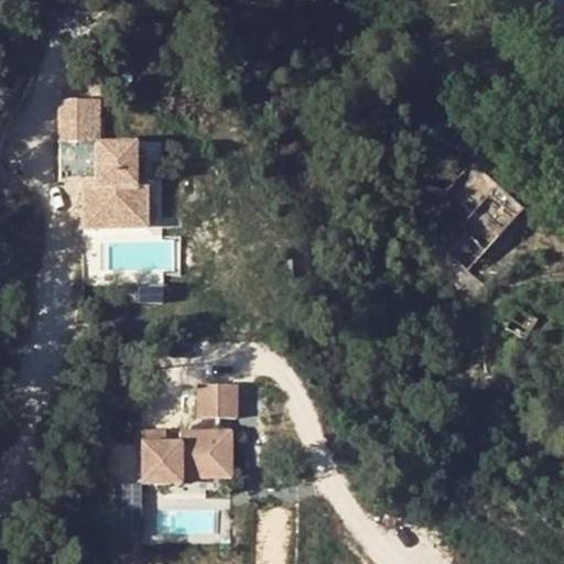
[(102,139),(104,97),(61,96),(60,138),(102,139)]
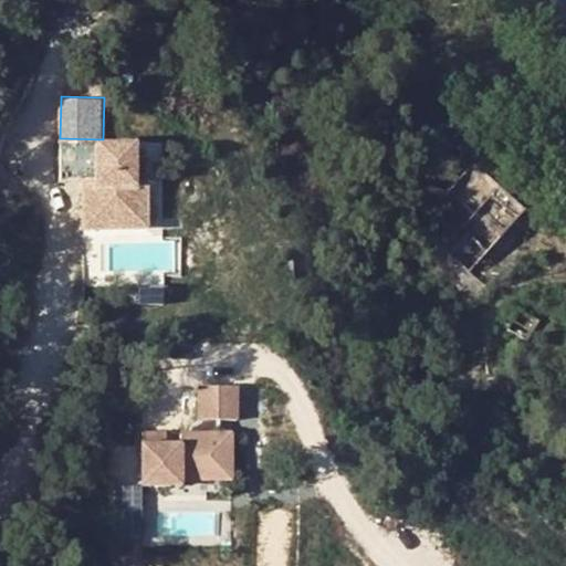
[(418,147),(432,159),(392,203),(468,272),(521,212),(524,209),(474,164),(486,149),(461,126),(450,138),(447,144),(432,130),(418,147)]
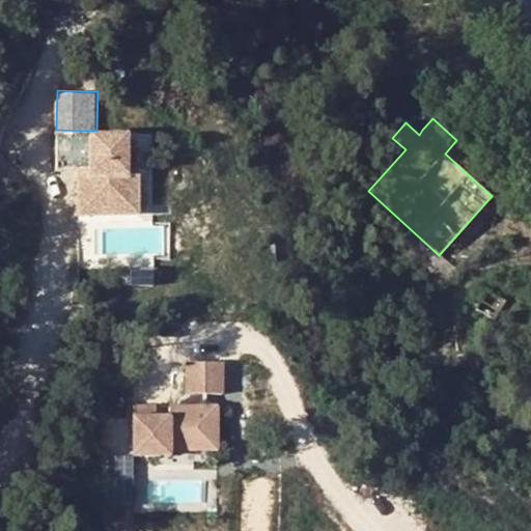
[(79,167),(78,215),(143,215),(143,172),(133,172),(133,132),(92,132),(92,167),(79,167)]
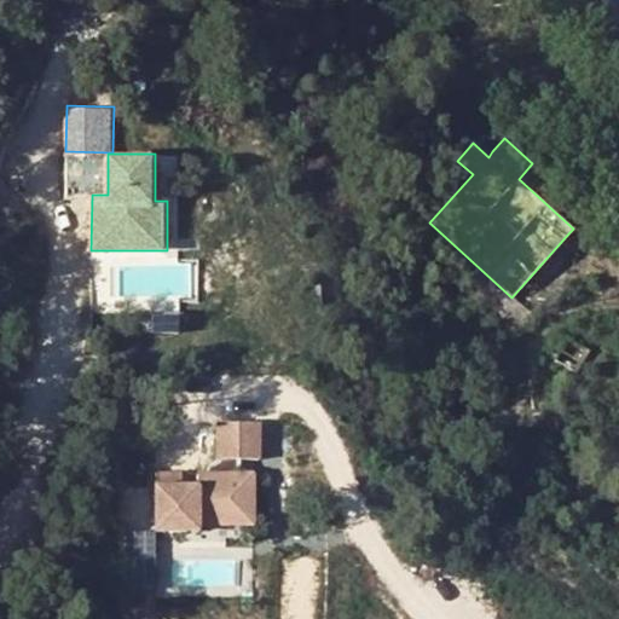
[(573,229),(570,232),(585,246),(602,227),(532,163),(519,179),(573,229)]
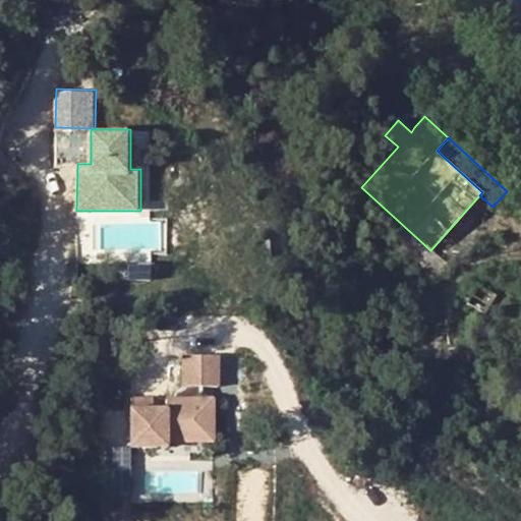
[(486,312),(497,296),(476,286),(467,301),(486,312)]
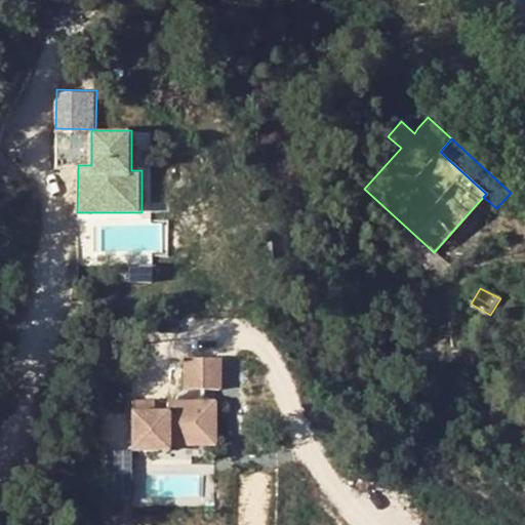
[(224,388),(224,356),(185,357),(185,389),(224,388)]
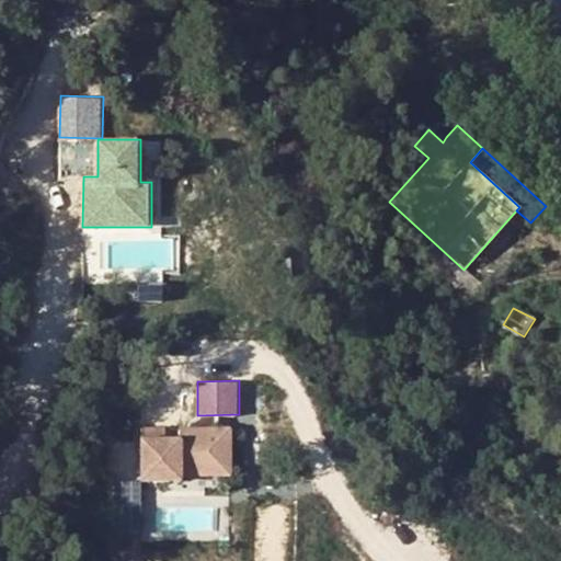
[(235,478),(235,427),(187,427),(187,438),(142,439),(142,479),(235,478)]
